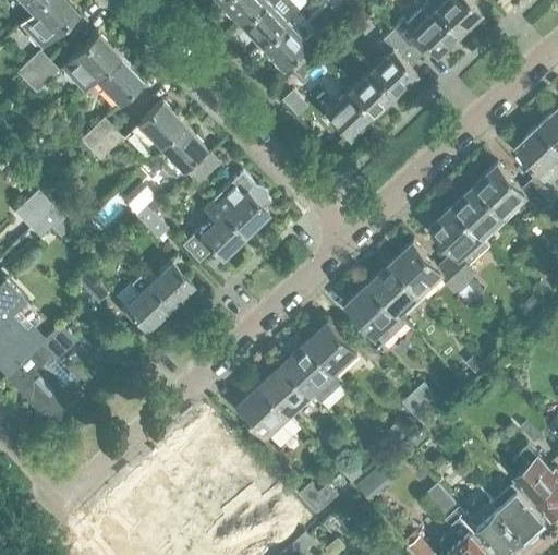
[(65,0),(44,0),(33,11),(19,24),(40,46),(55,34),(77,12),(65,0)]
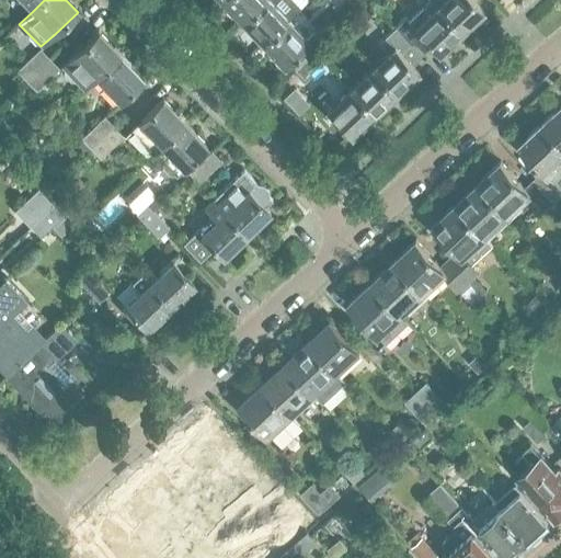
[(22,0),(33,11),(44,0),(22,0)]
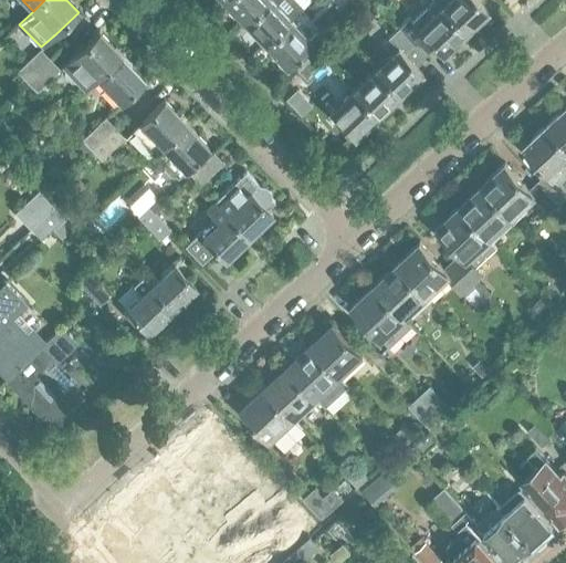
[(222,0),(243,23),(266,0),(222,0)]
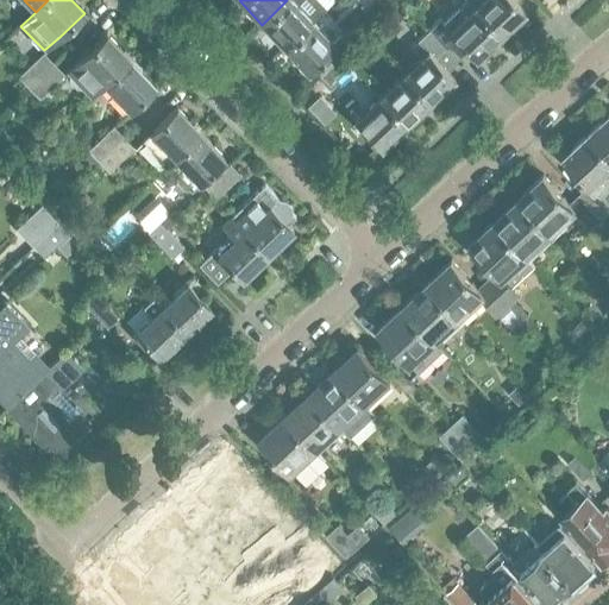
[(313,21),(292,0),(287,0),(262,25),(284,49),(313,21)]
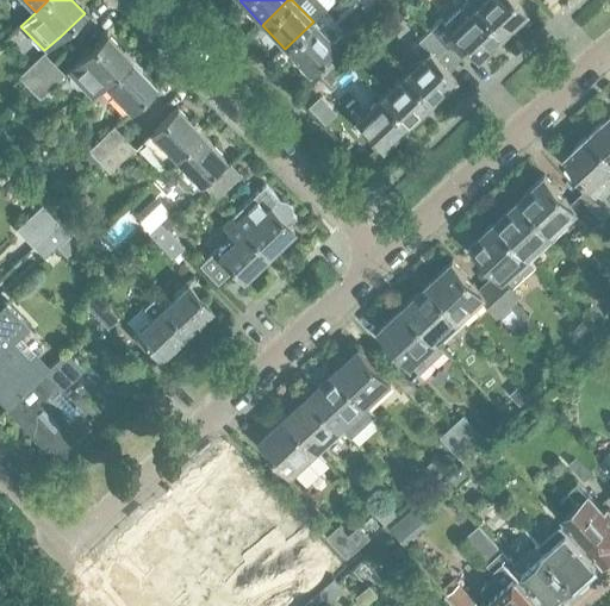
[(466,0),(468,2),(500,38),(526,14),(511,0),(466,0)]
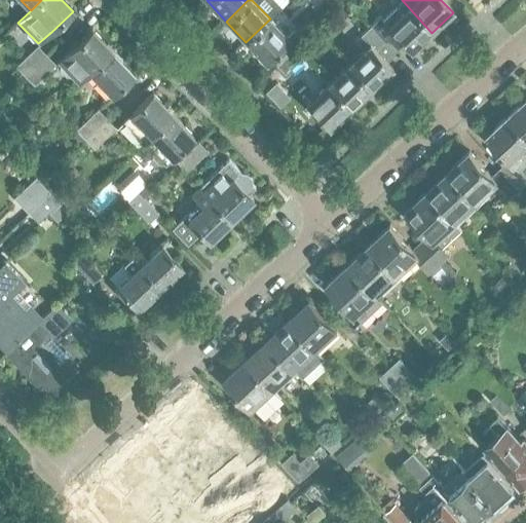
[(431,33),(404,2),(382,23),(379,19),(370,28),(371,28),(397,55),(405,47),(411,52),(431,33)]
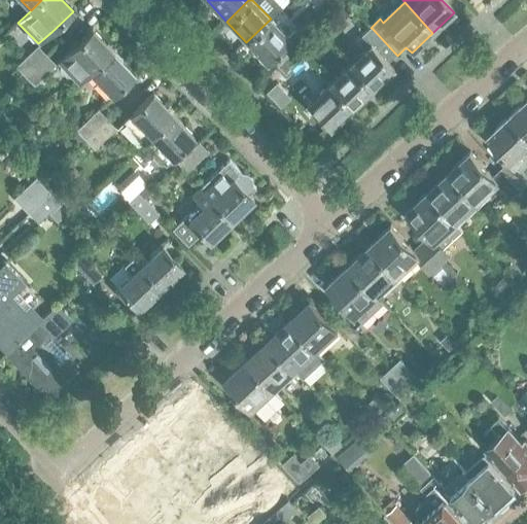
[(291,40),(271,19),(246,42),(267,63),(291,40)]
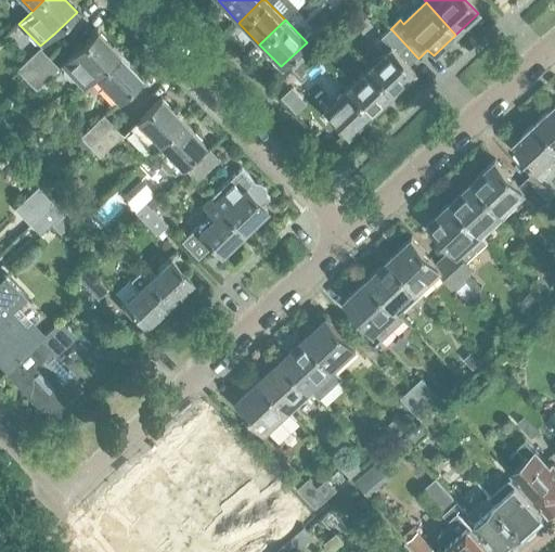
[(418,59),(391,29),(374,46),(383,54),(368,68),(391,94),(414,74),(409,67),(418,59)]
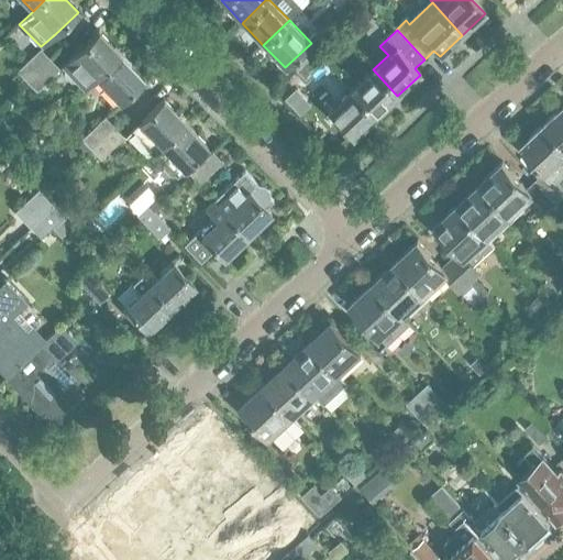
[(98,79),(121,57),(99,34),(62,69),(64,72),(64,76),(70,84),(75,84),(84,94),(98,79)]
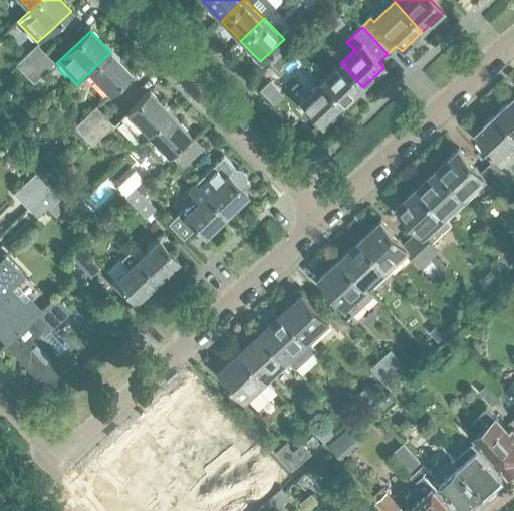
[(24,75),(45,55),(36,46),(15,66),(24,75)]
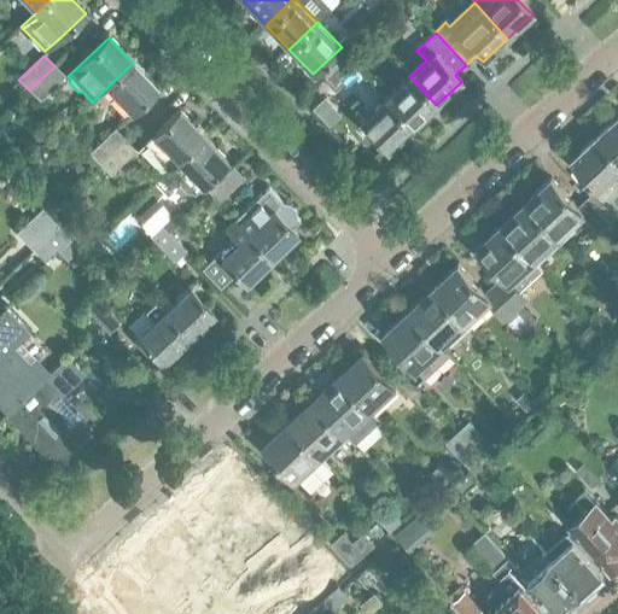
[(325,79),(326,80),(334,88),(351,72),(342,62),(325,79)]
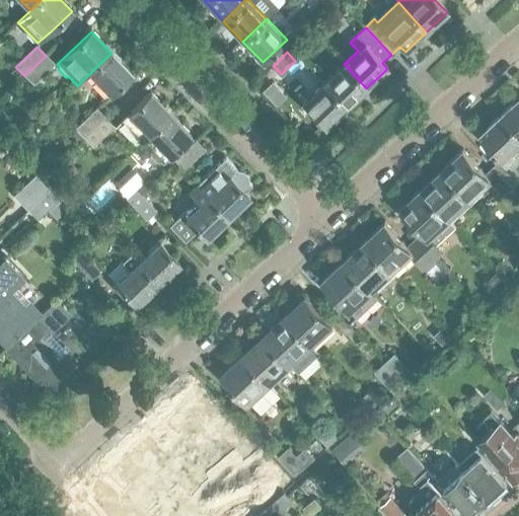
[(132,74),(112,53),(90,73),(110,94),(132,74)]
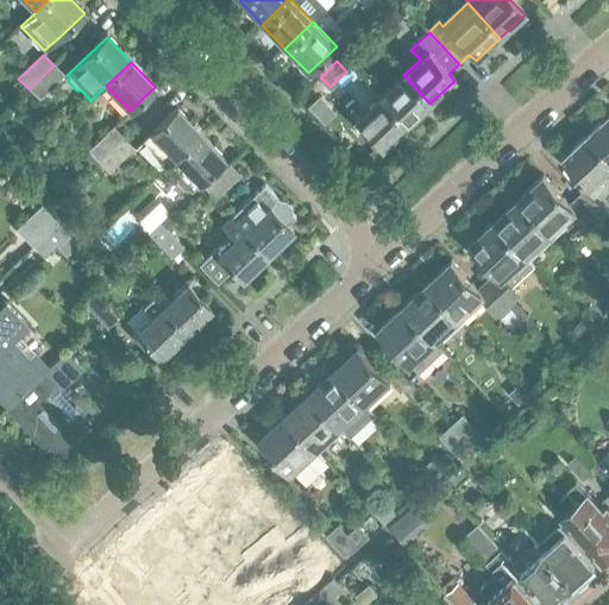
[(54,65),(29,89),(39,100),(64,76),(54,65)]
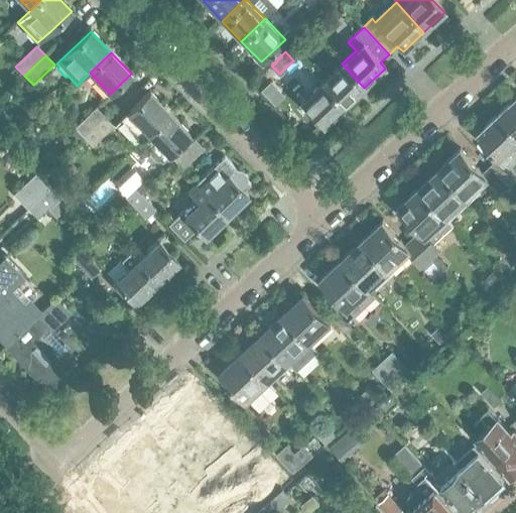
[(342,63),(320,84),(344,108),(364,88),(342,63)]
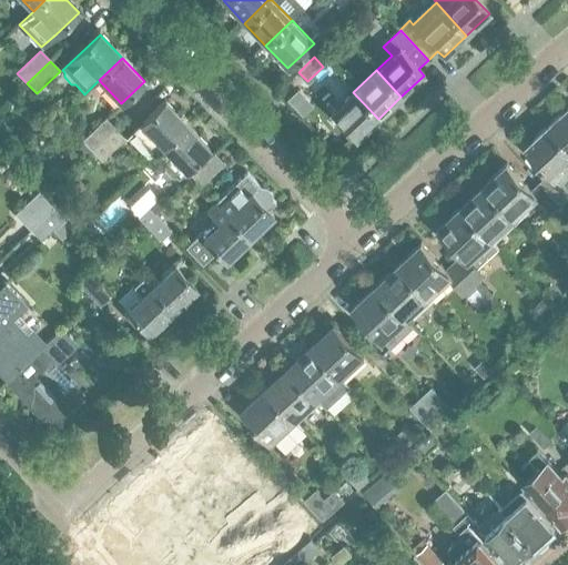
[(378,119),(353,92),(331,113),(355,140),(378,119)]
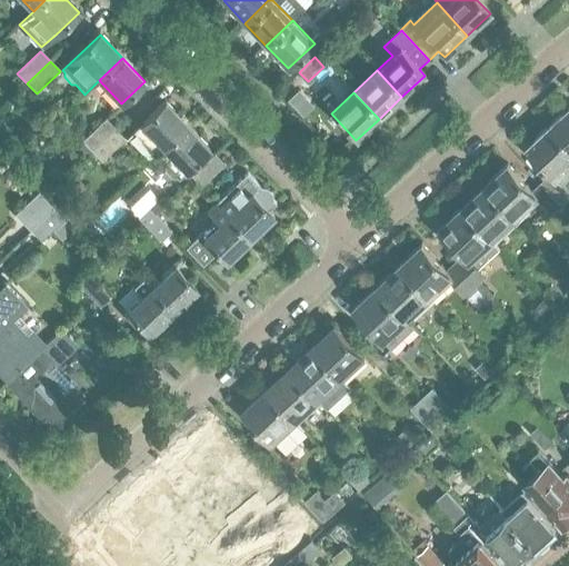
[(156,157),(187,127),(165,102),(141,125),(142,126),(133,133),(156,157)]
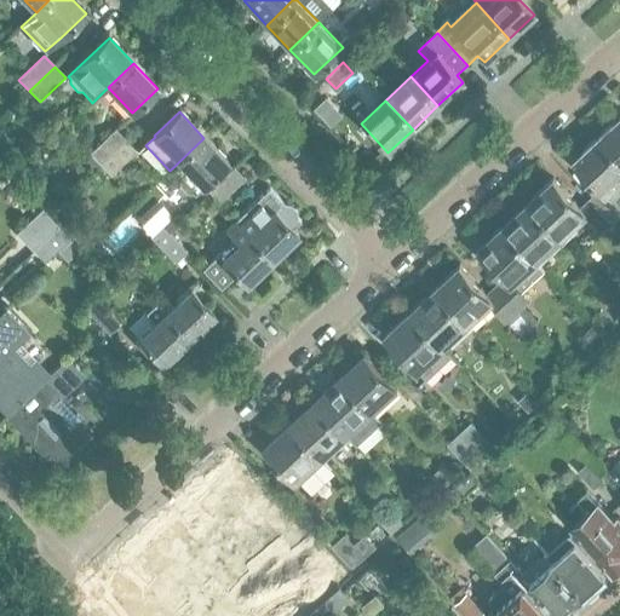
[(619,117),(601,136),(619,156),(619,117)]
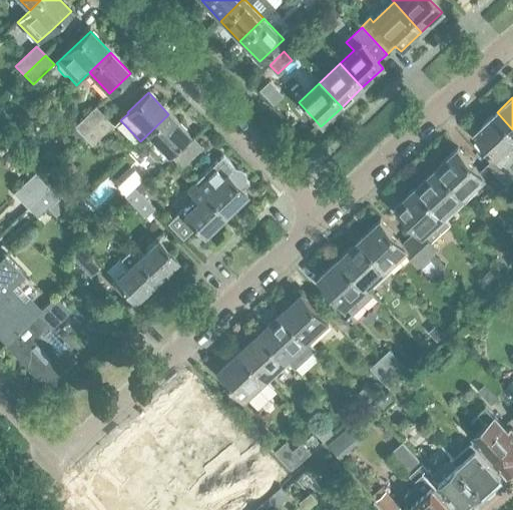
[(83,137),(104,117),(95,109),(74,128),(76,130),(70,135),(77,143),(83,137)]
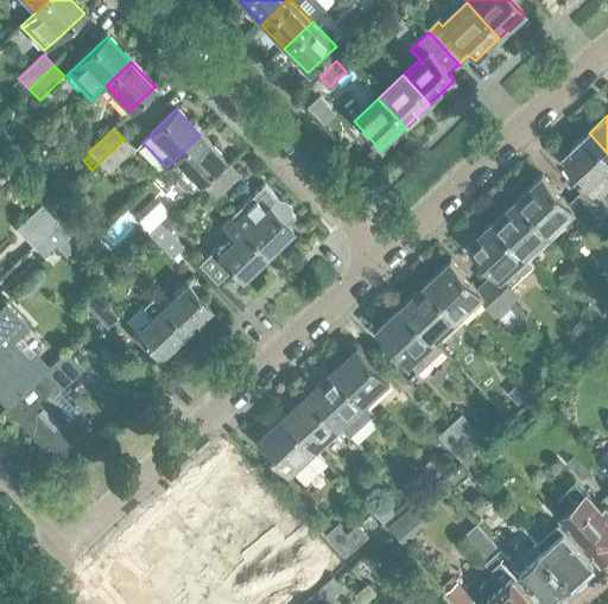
[(607,153),(589,133),(561,160),(587,188),(577,197),(600,221),(607,214),(607,209),(601,202),(607,194),(607,153)]
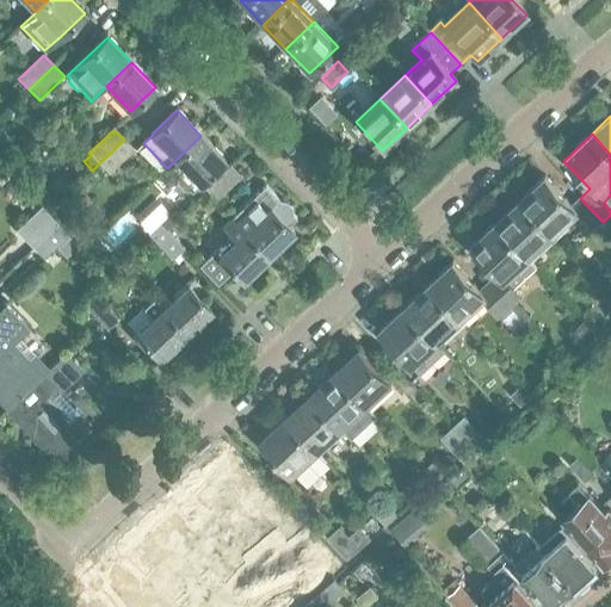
[(201,136),(167,168),(178,179),(177,184),(184,192),(192,193),(226,161),(201,136)]
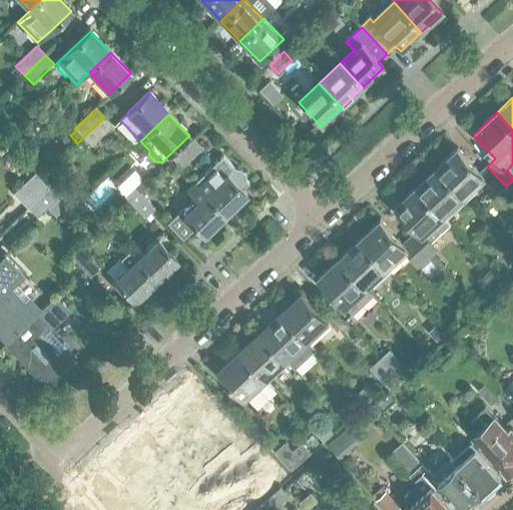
[(112,126),(104,117),(83,137),(92,146),(112,126)]
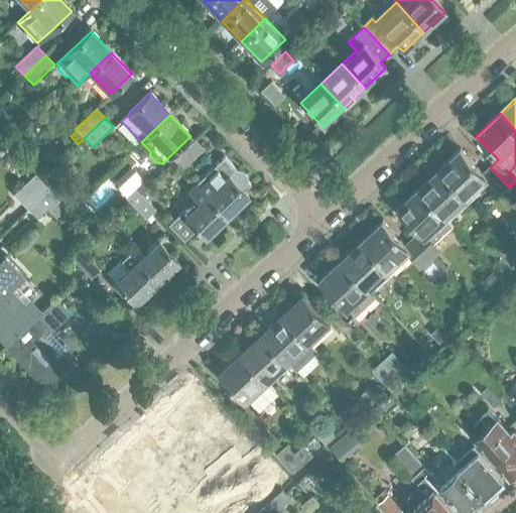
[(174,161),(182,170),(204,150),(195,141),(174,161)]
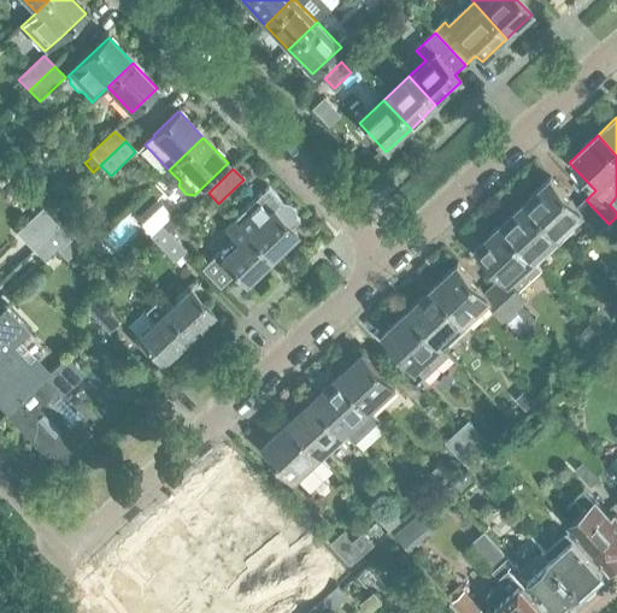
[(550,181),(524,205),(558,240),(581,218),(597,236),(609,224),(586,200),(576,208),(550,181)]
